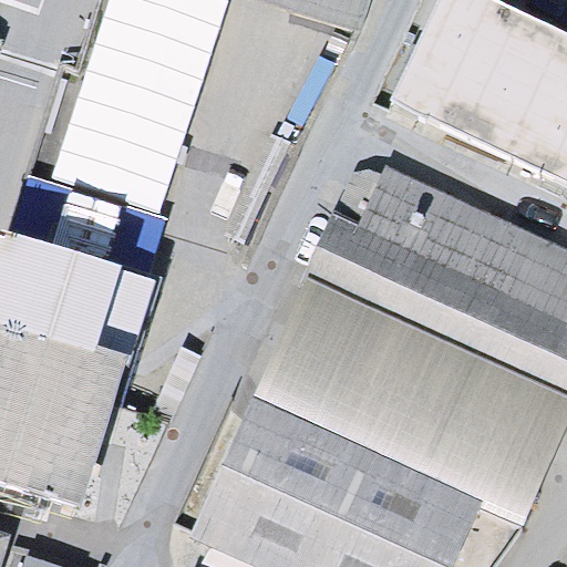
[(230,1),(226,0),(107,0),(50,181),(160,216),(230,1)]
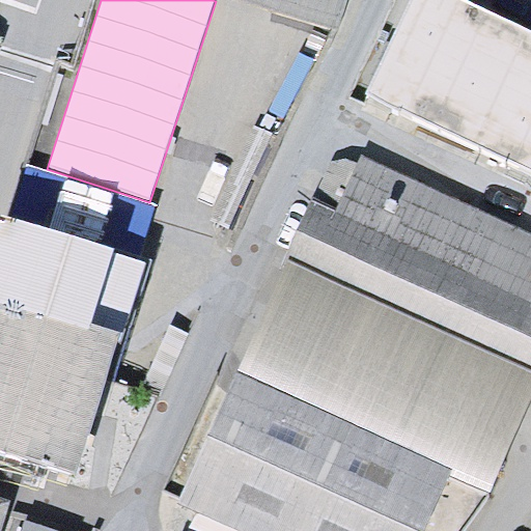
[(356,0),(212,0),(216,1),(342,44),(356,0)]
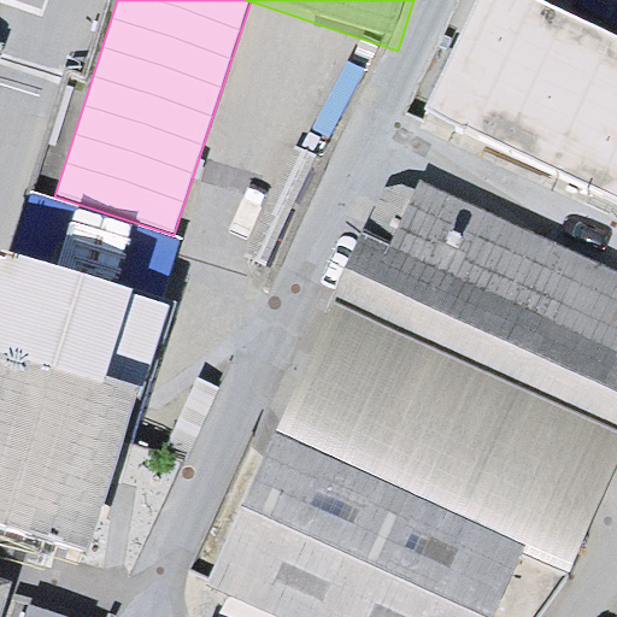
[(616,36),(541,0),(477,0),(423,110),(616,212),(616,36)]
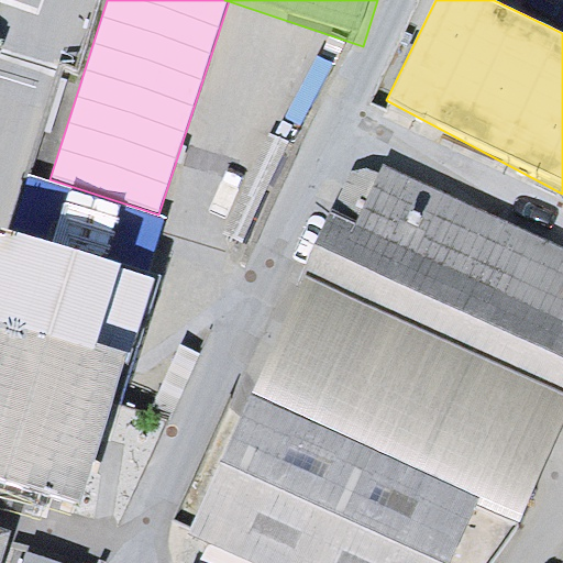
[(562,246),(382,165),(357,224),(329,212),(177,523),(192,534),(184,562),(449,562),(476,506),(518,525),(562,424),(562,246)]
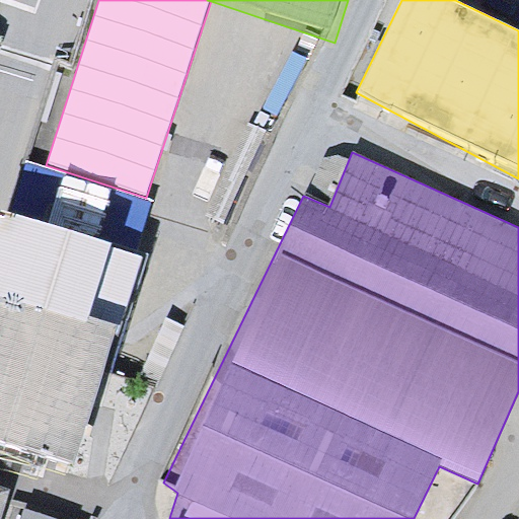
[(46,165),(22,158),(0,227),(0,440),(81,466),(166,204),(146,198),(46,165)]
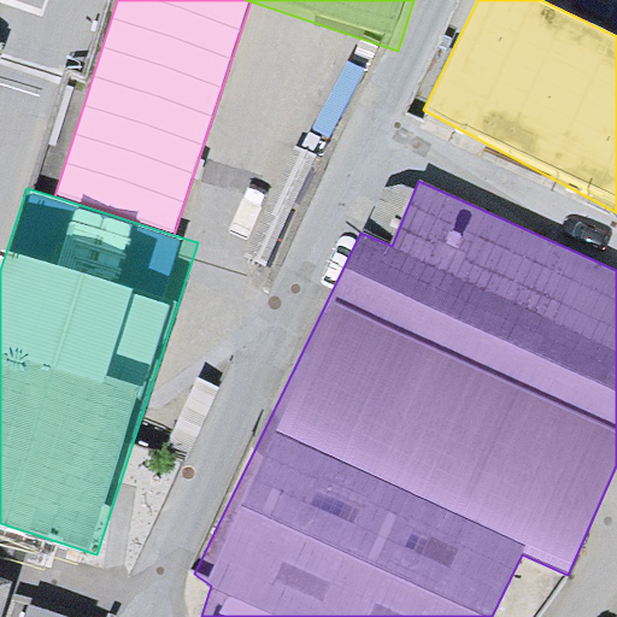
[(0,616),(11,586),(0,582),(0,616)]
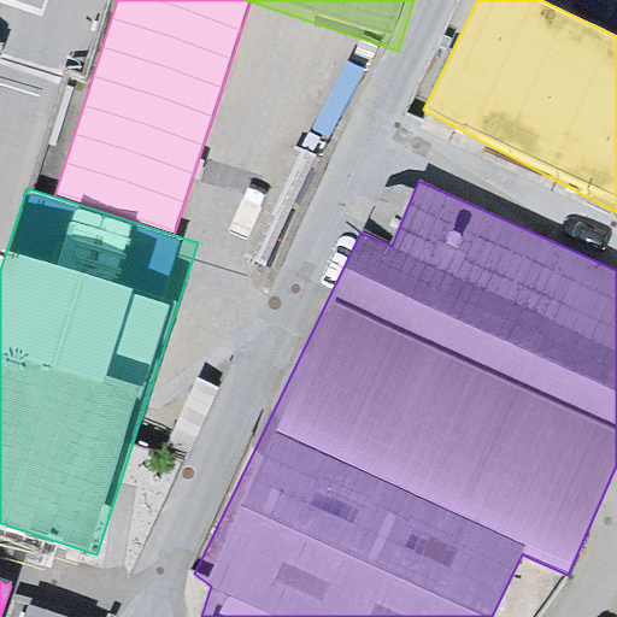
[(65,616),(28,603),(22,616),(65,616)]
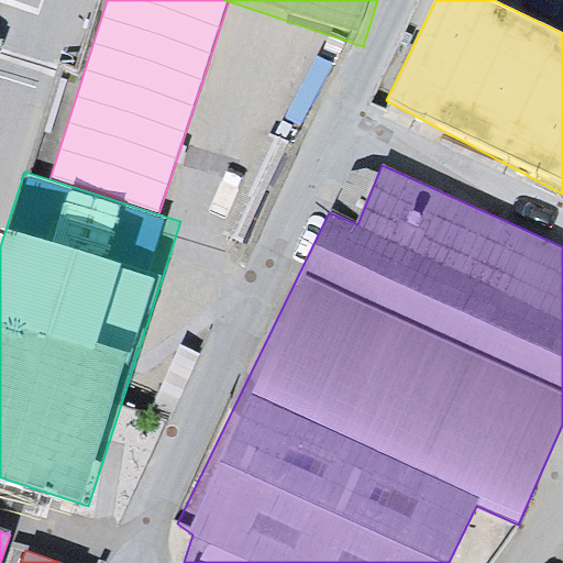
All buildings are outlined.
